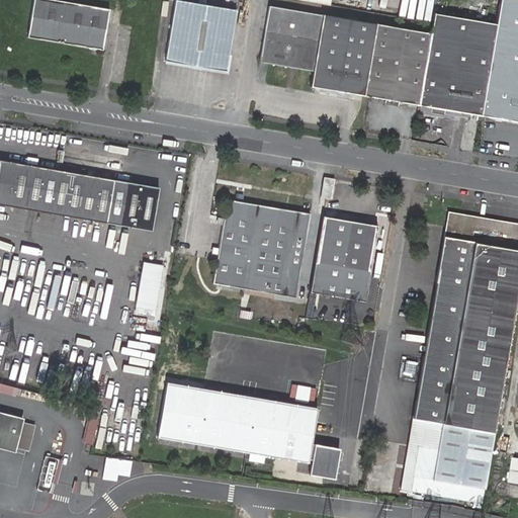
[(33,0),(27,36),(102,50),(104,35),(106,23),(109,9),(58,0),(33,0)]
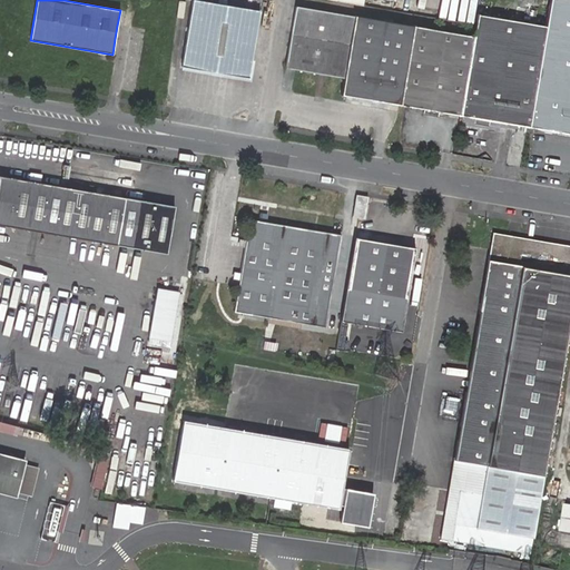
[(261,10),(205,0),(194,0),(183,66),(248,78),(261,10)]
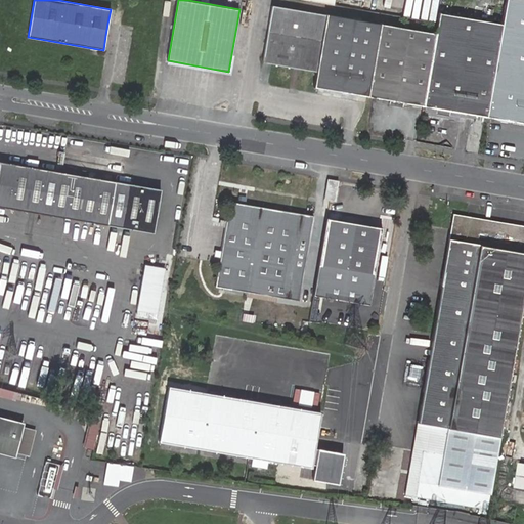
[(523,0),(505,0),(501,24),(486,116),(489,117),(523,122),(523,0)]
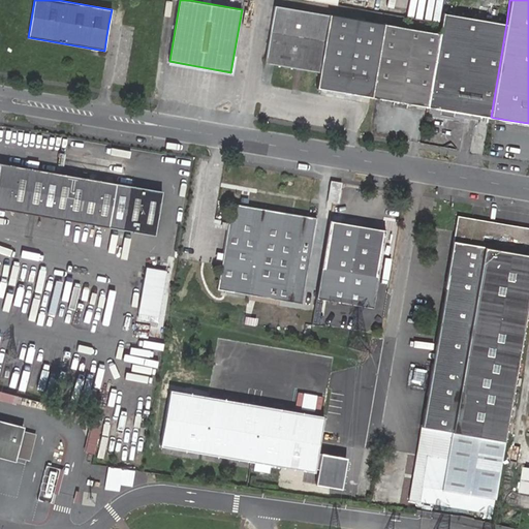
[(371,97),(383,24),(329,14),(275,5),(265,63),(319,72),(316,88),(363,95),(371,97)]
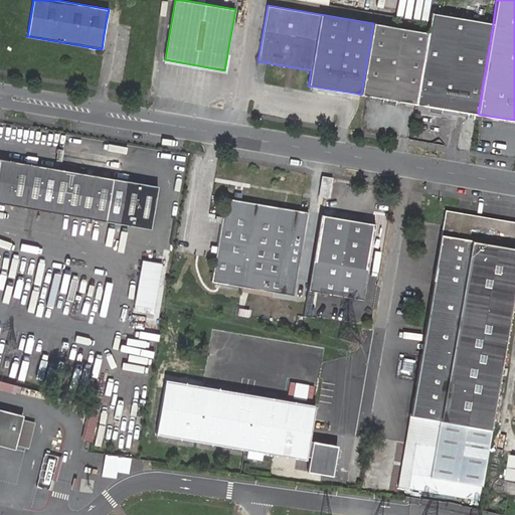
[(493,23),(431,12),(428,23),(427,32),(415,104),(420,105),(464,112),(478,114),(493,23)]
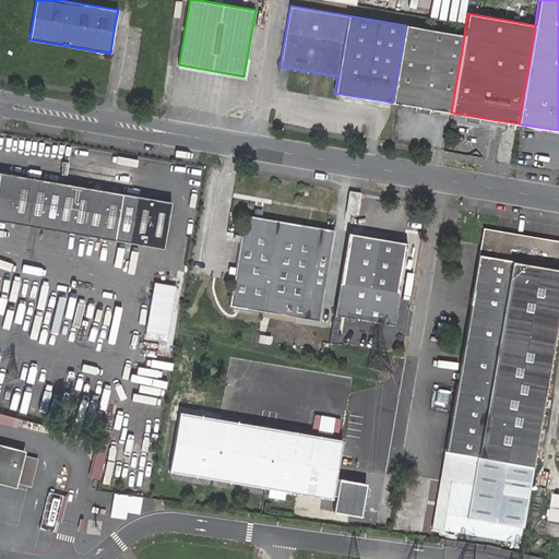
[(451,113),(464,35),(405,25),(392,103),(395,103),(451,113)]
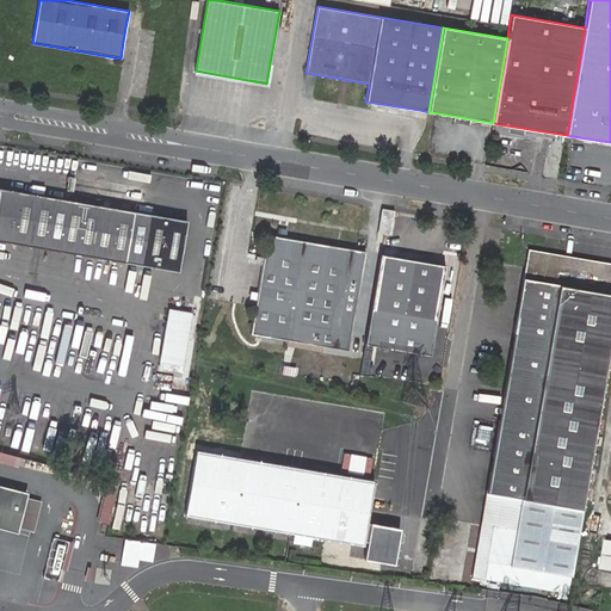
[(0,187),(0,240),(178,271),(186,221),(13,191),(0,187)]
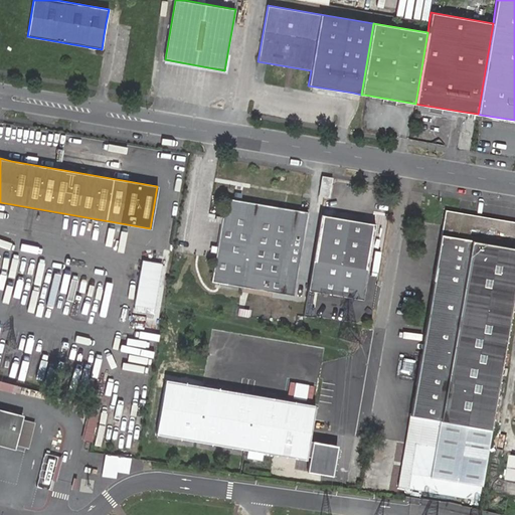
[(322,176),(320,186),(330,188),(332,178),(322,176)]
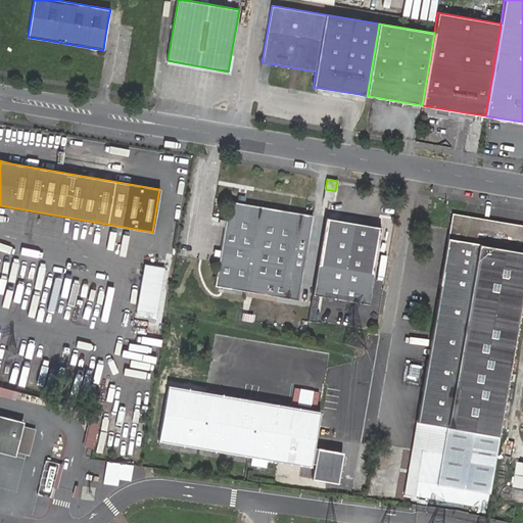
[(335,191),(325,189),(324,198),(329,199),(334,200),(335,191)]
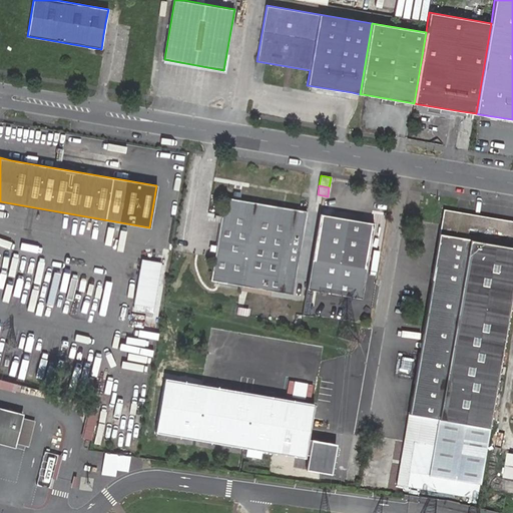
[(216,245),(215,251),(214,258),(210,281),(293,295),(307,211),(285,207),(283,207),(239,199),(232,198),(224,197),(221,215),(221,216),(220,222),(216,245)]
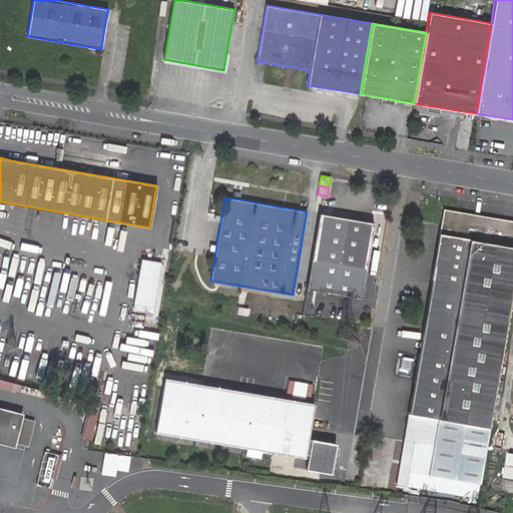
[(468,238),(512,245),(512,220),(444,208),(441,224),(439,233),(468,238)]
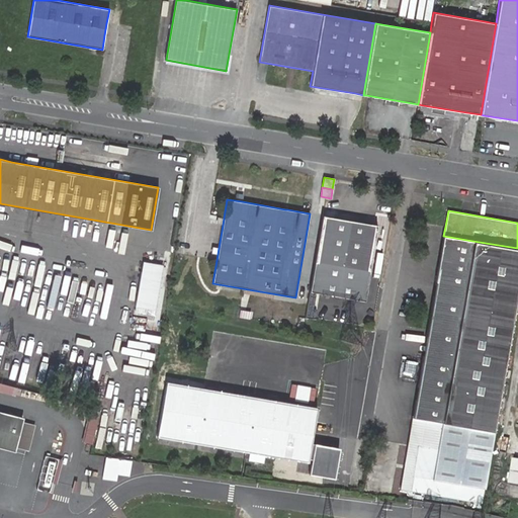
[(377,225),(323,216),(315,260),(369,270),(377,225)]
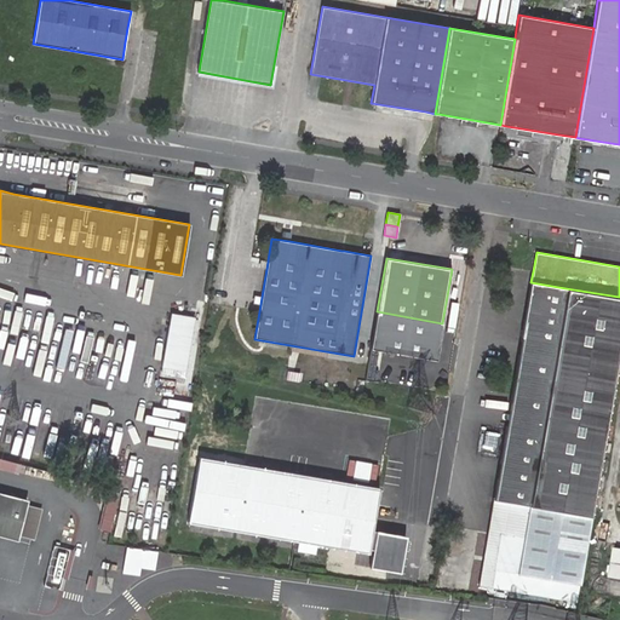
[(517,574),(579,585),(619,343),(619,297),(566,288),(530,282),(494,499),(529,505),(527,520),(524,539),(517,574)]
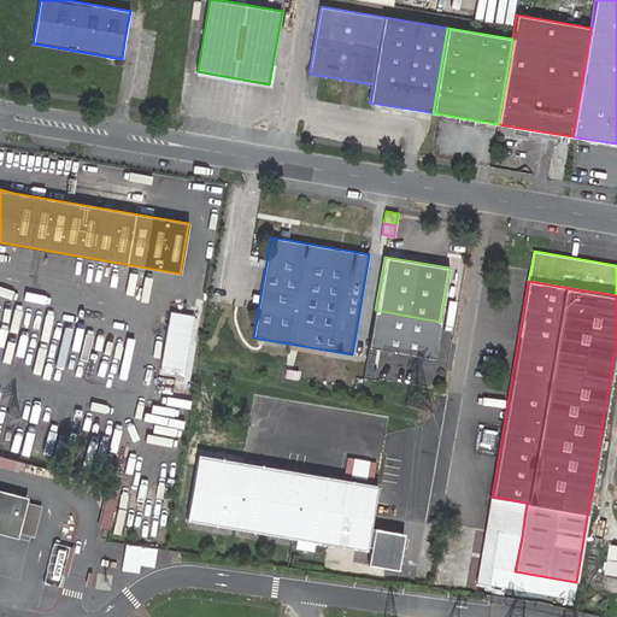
[(375,310),(369,347),(382,350),(434,358),(440,322),(375,310)]
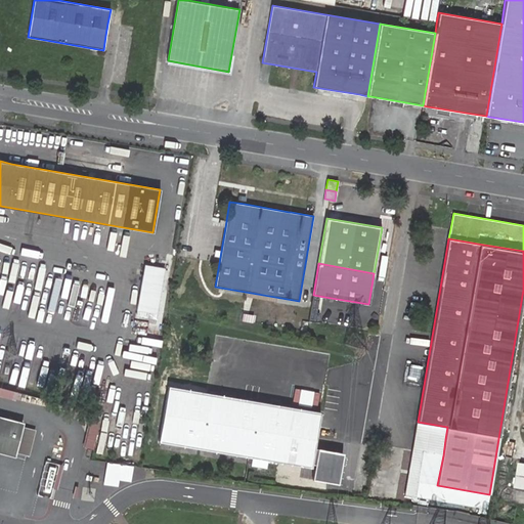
[(165,268),(144,264),(137,310),(157,313),(165,268)]
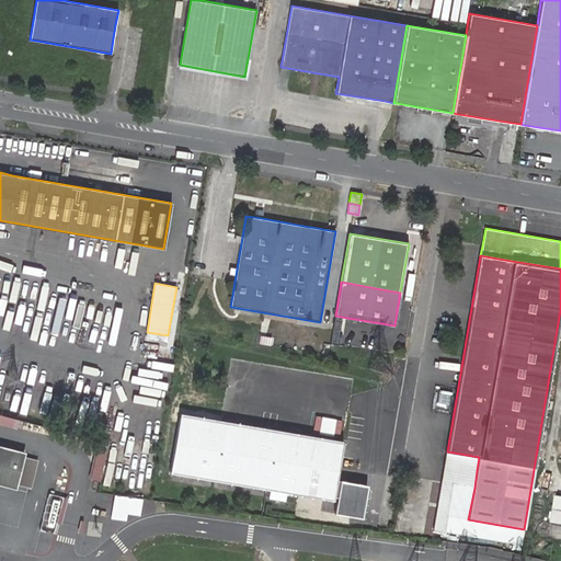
[(335,316),(330,344),(342,345),(347,318),(335,316)]
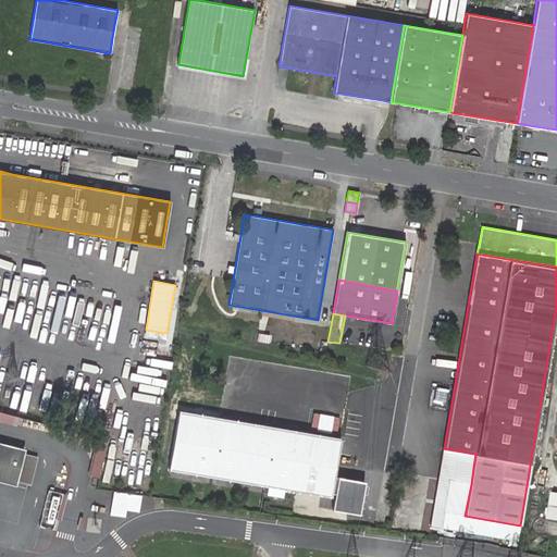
[(13,413),(0,409),(0,419),(11,422),(13,413)]
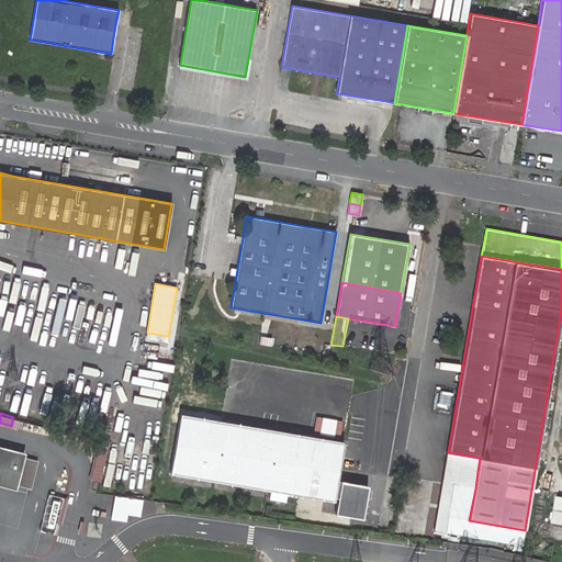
[(169,473),(318,499),(316,507),(357,514),(362,480),(338,475),(344,442),(180,414),(169,473)]
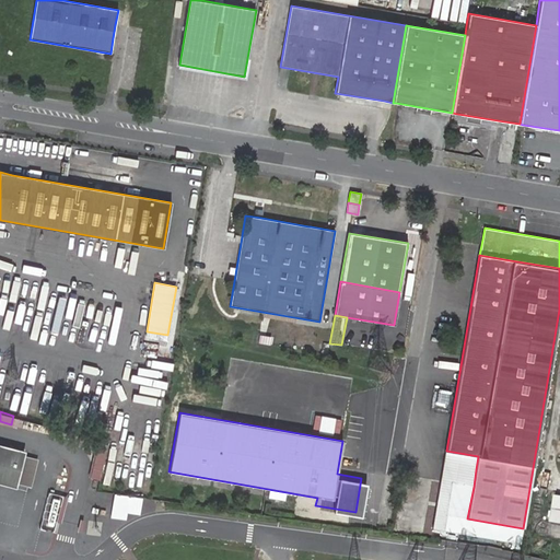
[(90,477),(100,478),(104,443),(93,442),(90,477)]
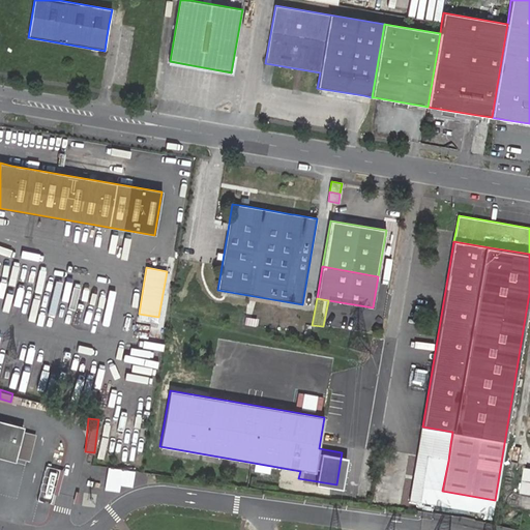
[(0,453),(16,458),(23,431),(0,424),(0,453)]
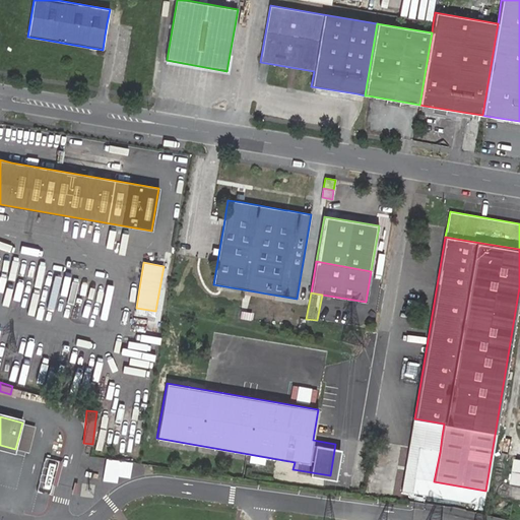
[(412,432),(442,436),(444,424),(414,418),(412,432)]
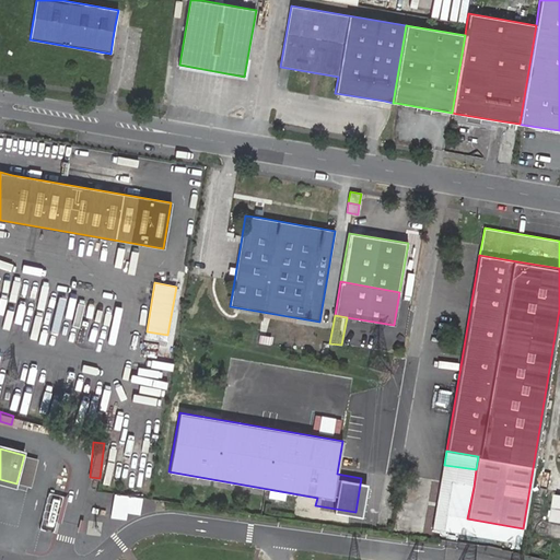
[(523,528),(467,518),(474,487),(451,482),(443,531),(521,544),(523,528)]
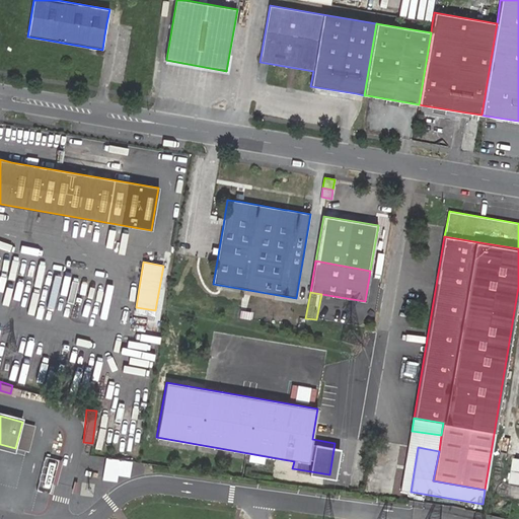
[(117,475),(129,476),(131,459),(103,457),(101,479),(117,480),(117,475)]
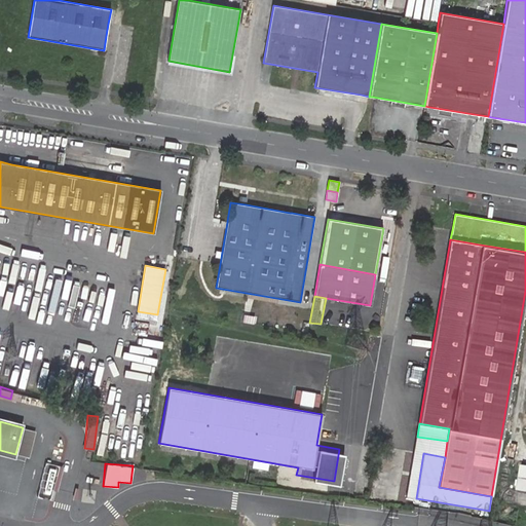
[(525,465),(521,465),(517,490),(525,491),(525,465)]
